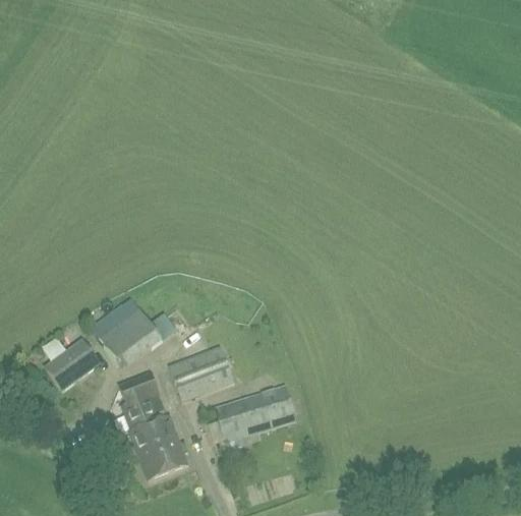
[(149,323),(138,308),(130,297),(90,328),(98,338),(116,362),(147,340),(152,347),(162,340),(177,330),(163,312),(149,323)]
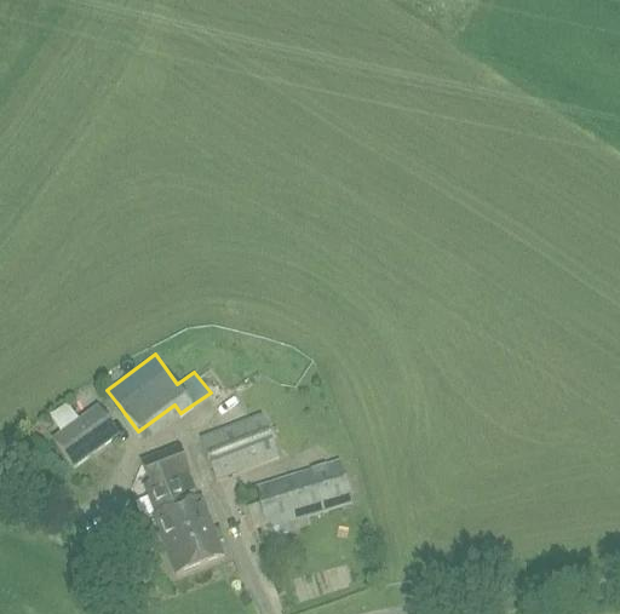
[(74,462),(118,430),(98,402),(55,434),(74,462)]
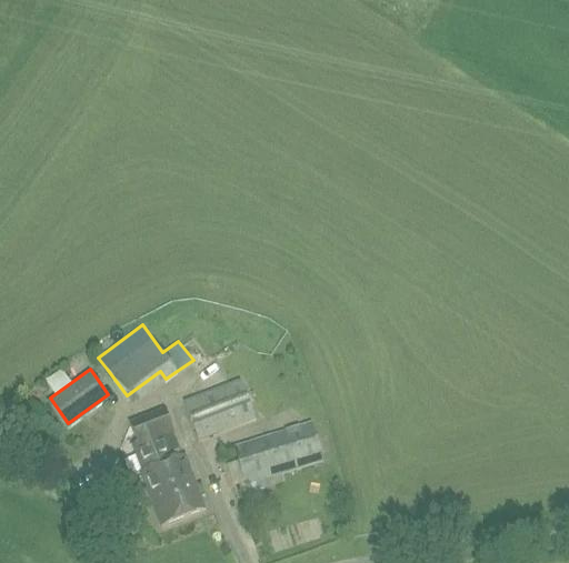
[(198,436),(255,415),(240,376),(183,399),(198,436)]
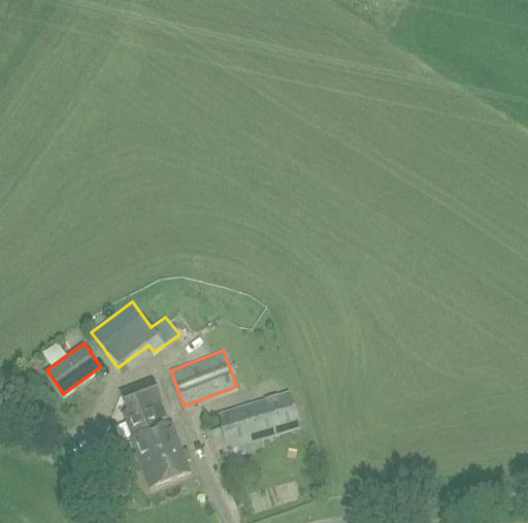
[(169,421),(153,378),(123,389),(122,389),(121,389),(128,407),(122,410),(131,435),(130,435),(150,486),(190,470),(185,458),(191,456),(187,446),(182,448),(171,420),(169,421)]
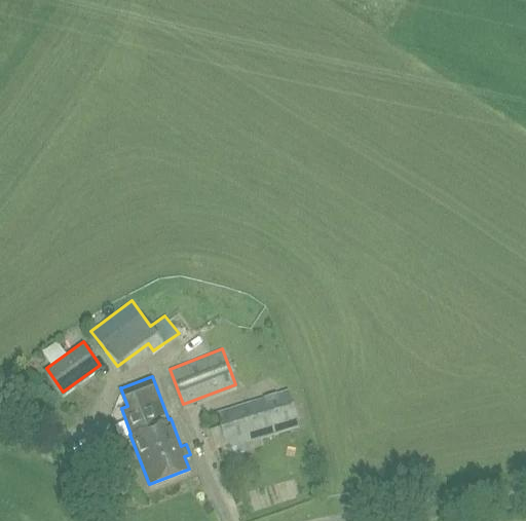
[(246,448),(243,441),(298,424),(287,388),(216,411),(227,447),(228,446),(230,453),(246,448)]
